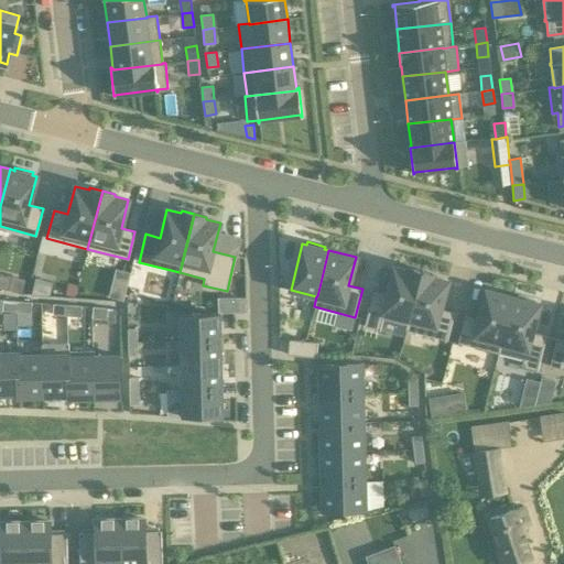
[(372,292),(365,326),(379,331),(382,318),(407,325),(408,325),(421,271),(409,269),(409,270),(394,267),(387,295),(372,292)]
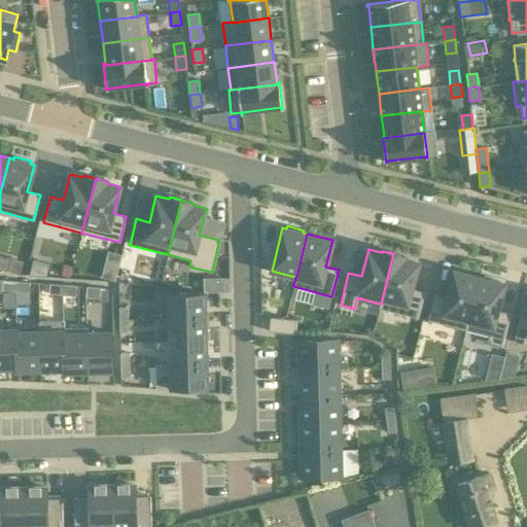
[(106,260),(119,264),(121,254),(108,251),(106,260)]
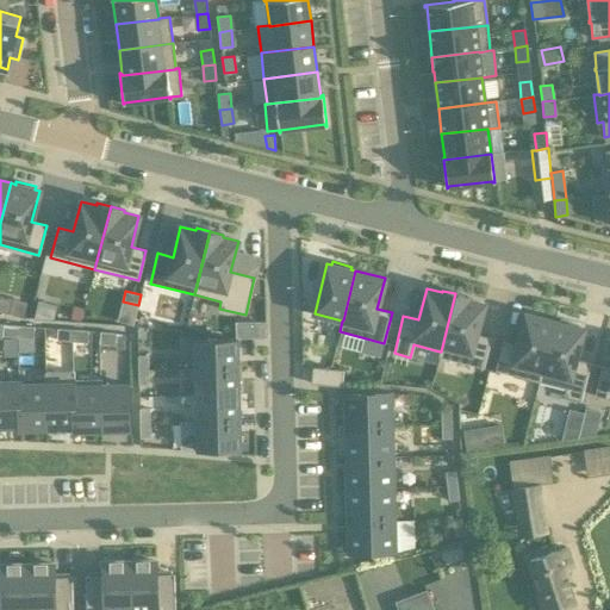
[(440,352),(439,356),(484,368),(491,338),(477,334),(484,303),(468,299),(470,297),(455,293),(441,352),(440,352)]
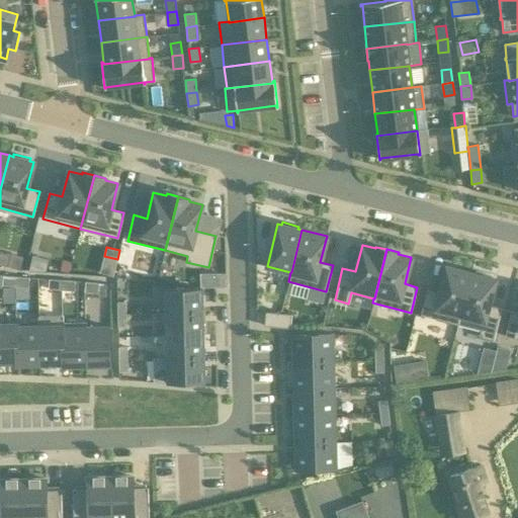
[(24,256),(11,253),(7,266),(20,269),(24,256)]
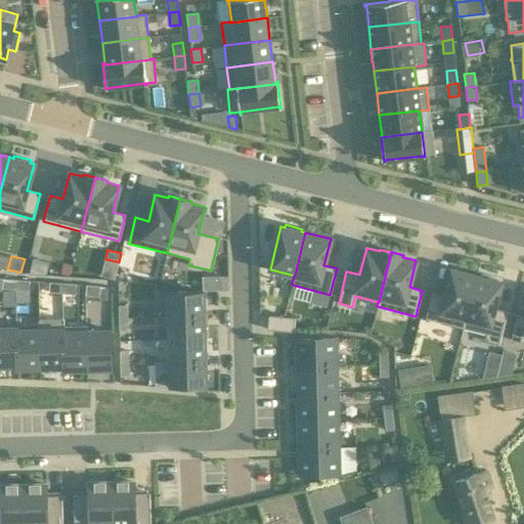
[(63,262),(60,273),(70,276),(73,264),(63,262)]
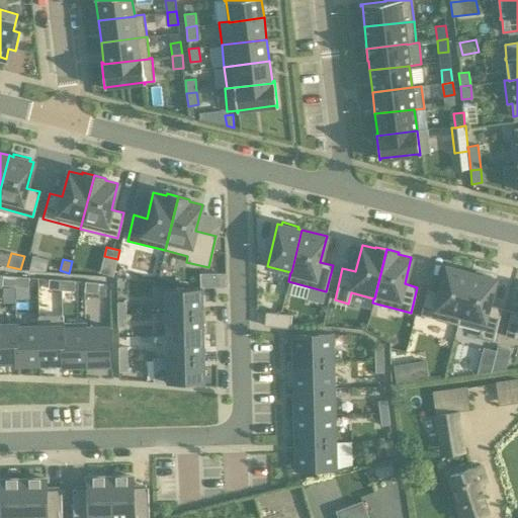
[(427,289),(421,315),(457,325),(470,272),(446,266),(439,292),(427,289)]
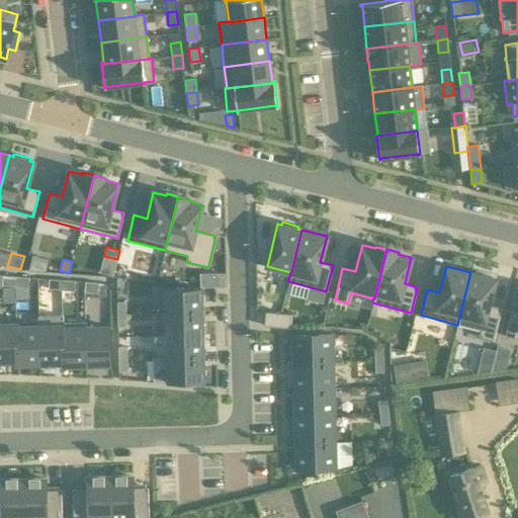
[(470,272),(457,325),(481,330),(479,336),(493,340),(501,309),(489,305),(495,279),(491,277),(492,275),(476,271),(475,273),(470,272)]
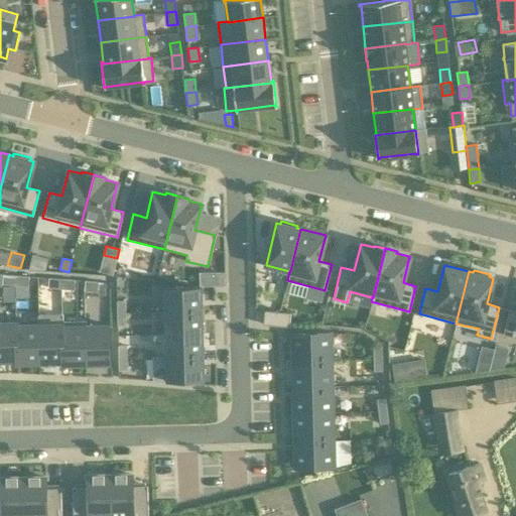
[(216,271),(216,285),(224,285),(224,271),(216,271)]
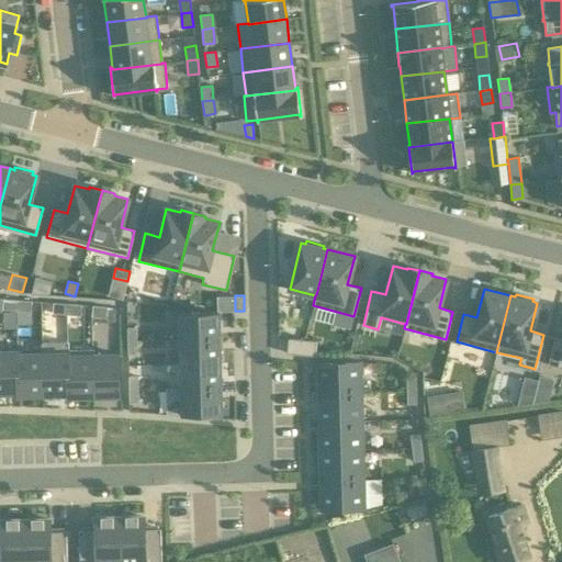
[(2,301),(0,313),(15,314),(17,303),(2,301)]
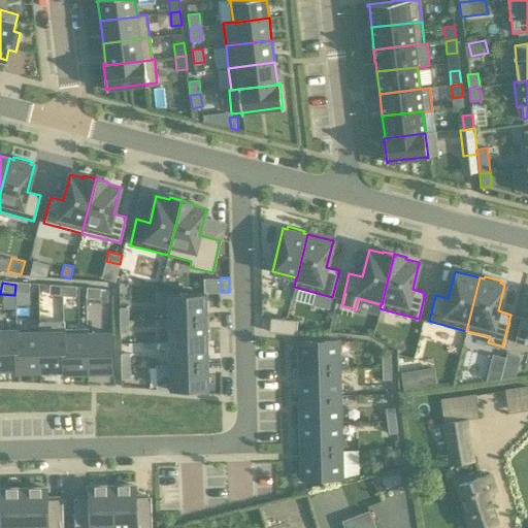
[(15,285),(14,295),(28,296),(29,286),(15,285)]
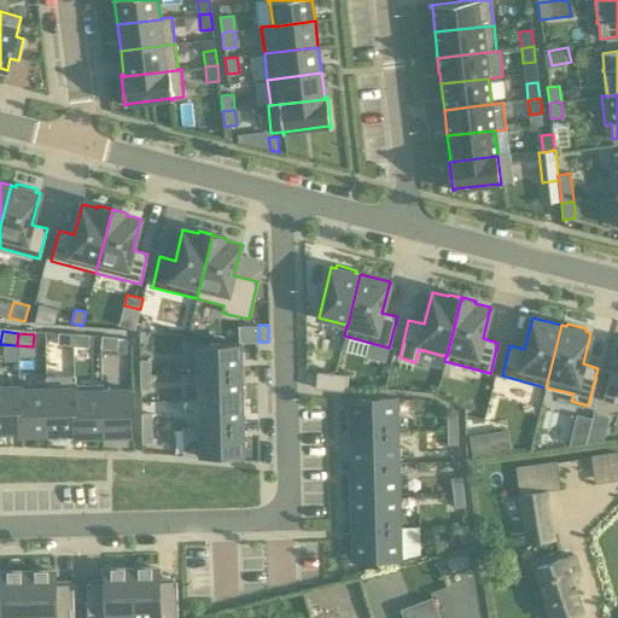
[(57,336),(56,348),(71,349),(71,337),(57,336)]
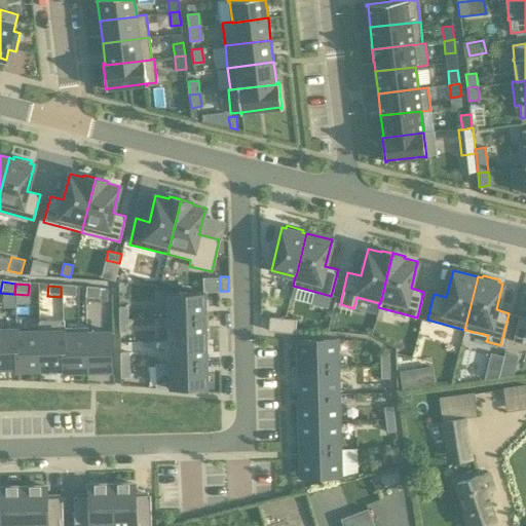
[(61,287),(61,297),(73,298),(74,288),(61,287)]
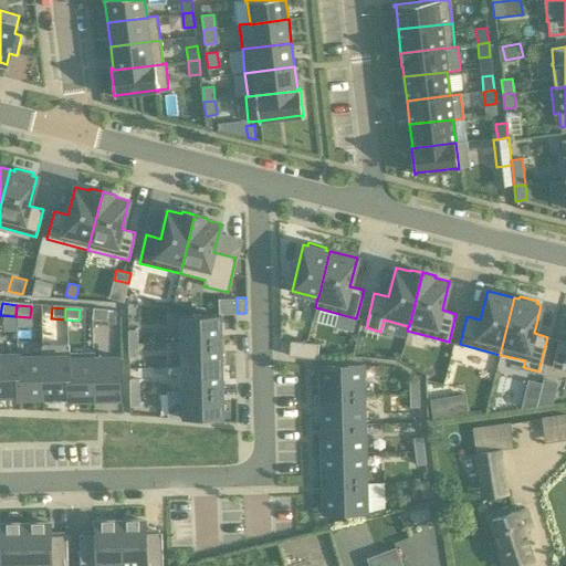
[(95,311),(91,311),(91,322),(104,323),(104,312),(95,311)]
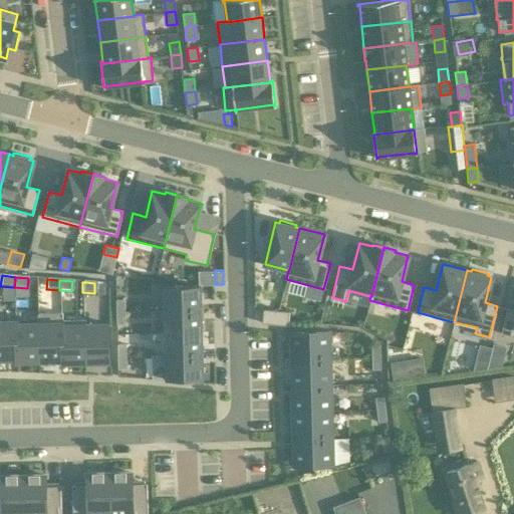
[(200,286),(164,287),(165,310),(201,309),(200,286)]
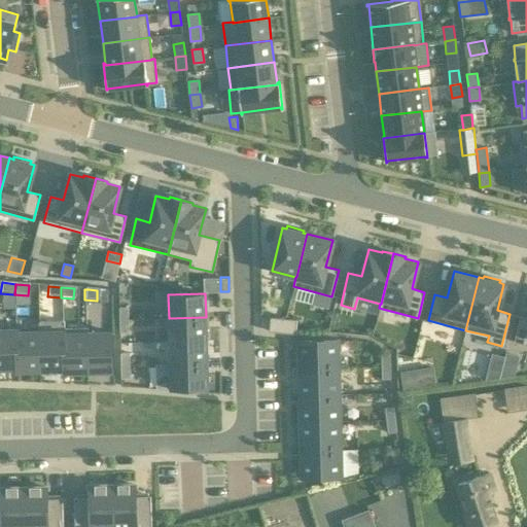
[(128,307),(119,307),(119,319),(128,319),(128,307)]
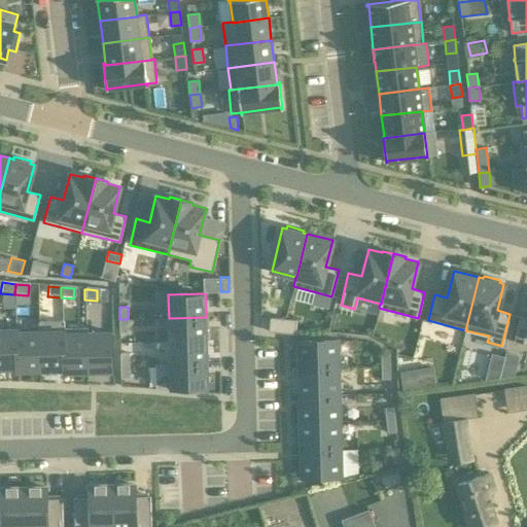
[(526,317),(520,316),(514,342),(526,345),(526,317)]
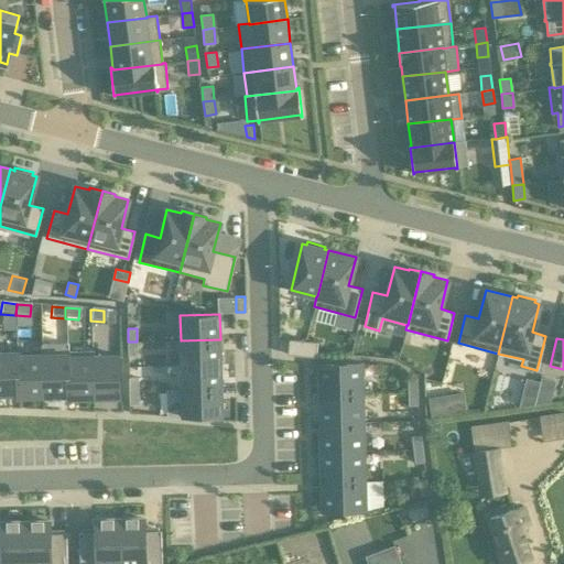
[(220,339),(181,340),(181,366),(220,365),(220,339)]
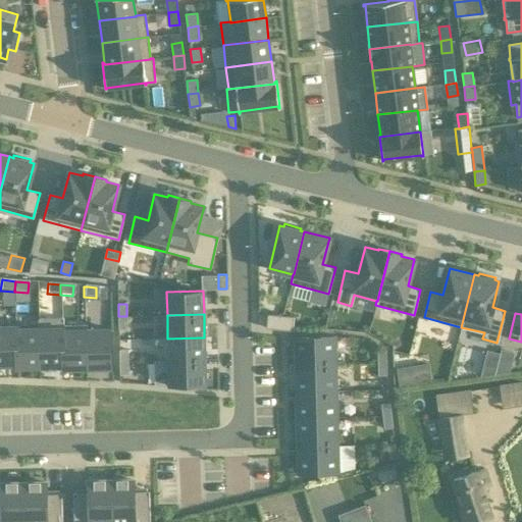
[(266,328),(286,329),(293,330),(294,316),(267,314),(266,328)]
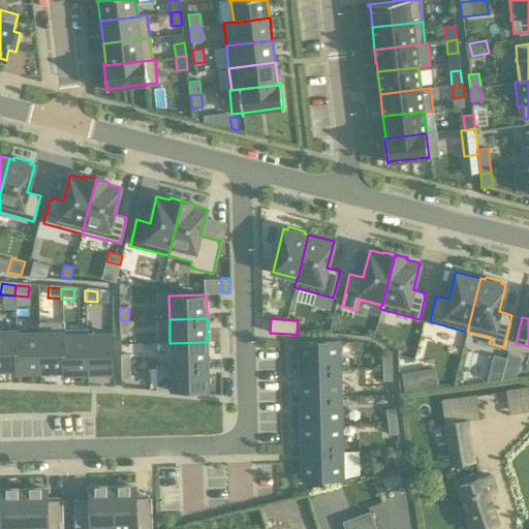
[(128,320),(120,320),(120,333),(128,333),(128,320)]
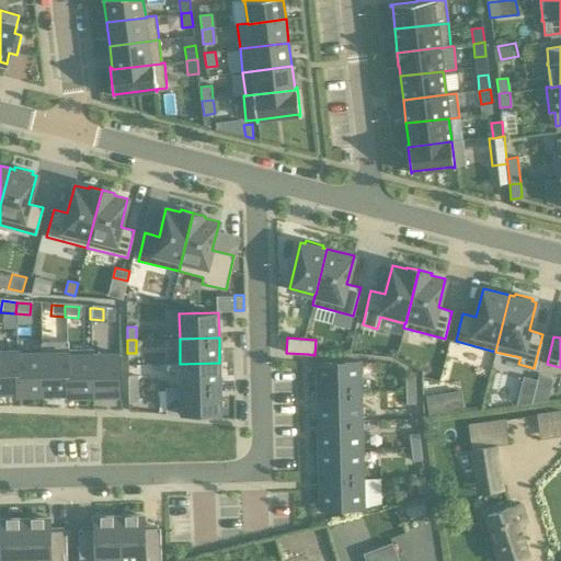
[(19,353),(0,353),(0,391),(18,391),(19,391),(18,355),(19,355),(19,353)]
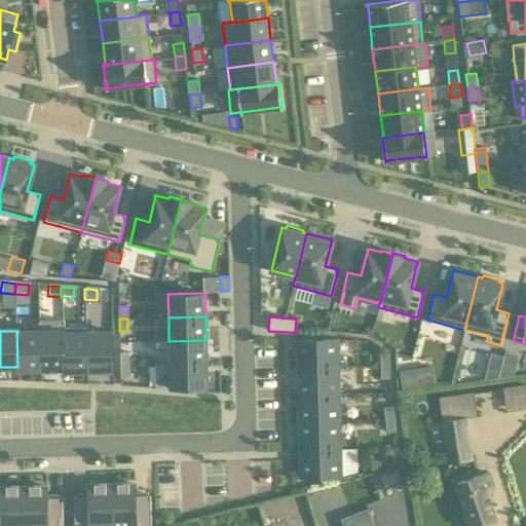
[(17,367),(16,367),(16,369),(25,369),(25,370),(40,370),(40,332),(17,333),(16,333),(17,367)]
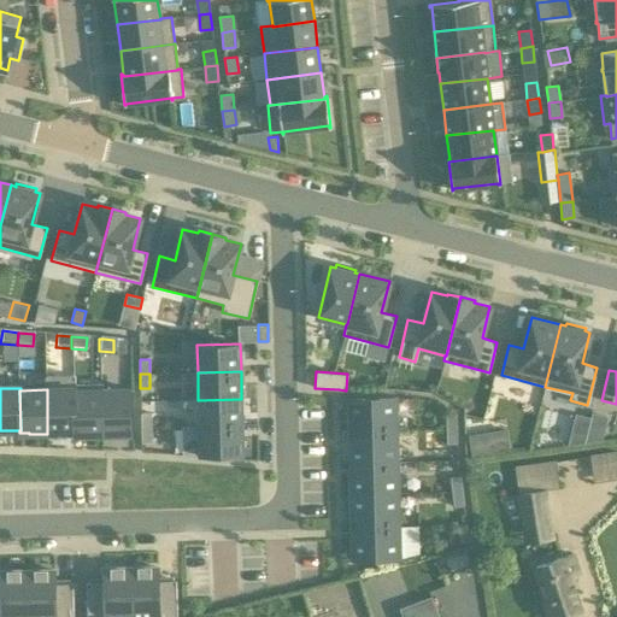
[(75,389),(47,389),(47,434),(66,434),(66,432),(74,432),(75,432),(74,392),(75,392),(75,389)]
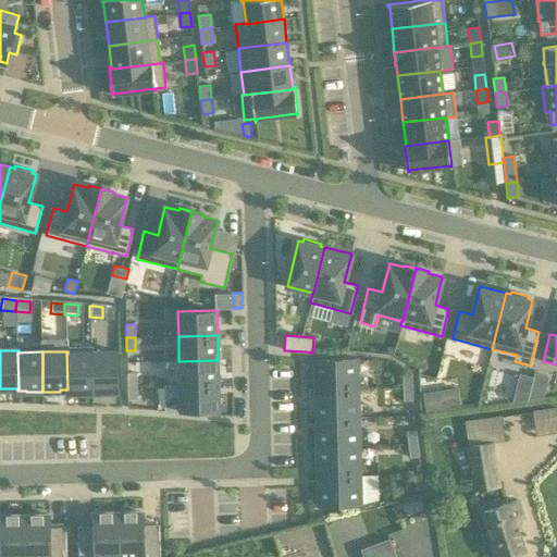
[(116,351),(91,353),(93,391),(118,390),(116,351)]
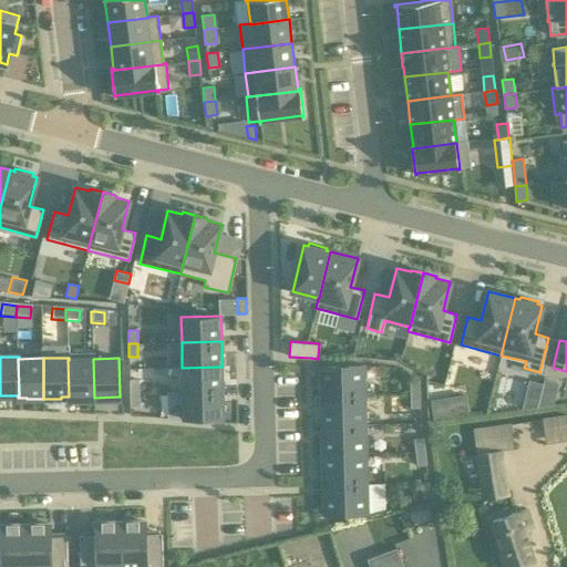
[(69,397),(68,397),(68,398),(94,398),(93,359),(69,360),(68,360),(69,397)]
